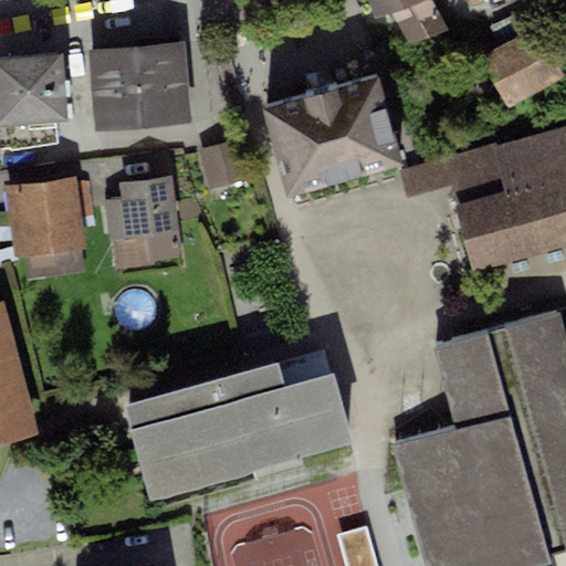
[(368,0),(376,18),(390,12),(410,44),(449,30),(432,0),(368,0)]
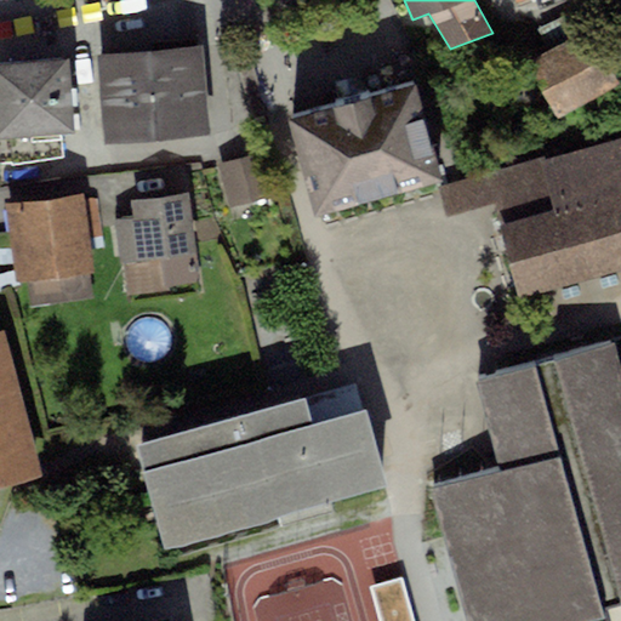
[(552,50),(528,62),(558,118),(620,84),(600,46),(611,41),(592,4),(541,30),(552,50)]
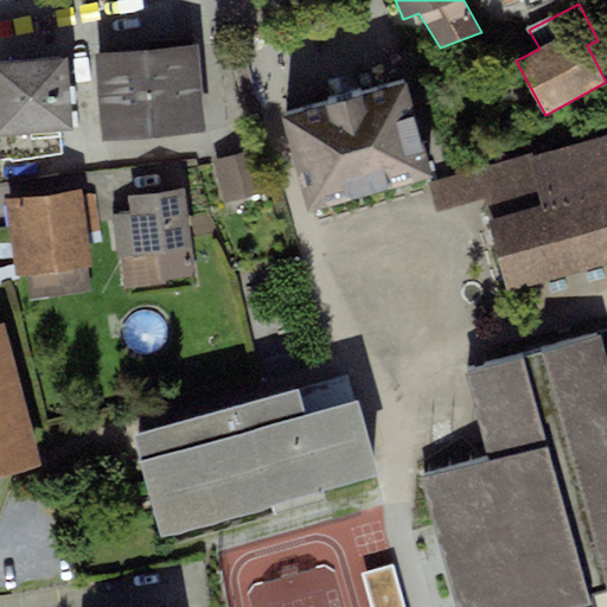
[(198,45),(95,55),(102,141),(205,132),(198,45)]
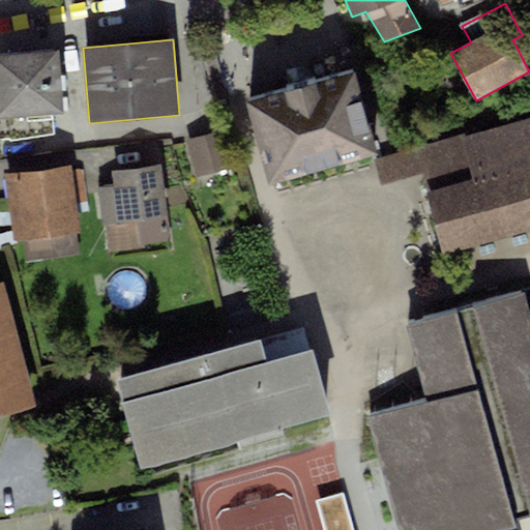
[(59,50),(0,55),(0,141),(9,141),(9,142),(54,136),(51,114),(63,113),(59,50)]
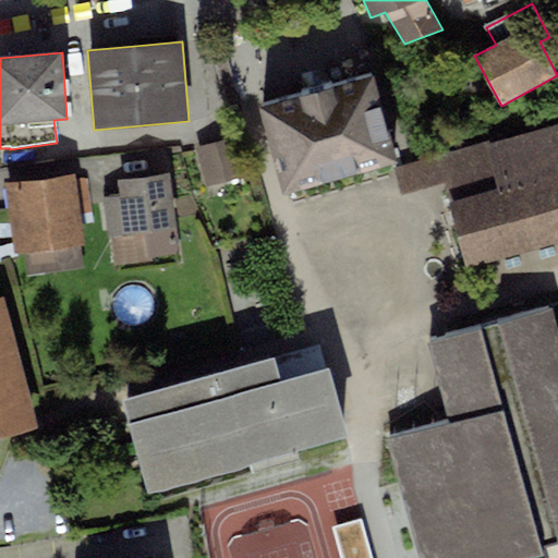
[(377,75),(263,106),(284,189),(399,159),(377,75)]
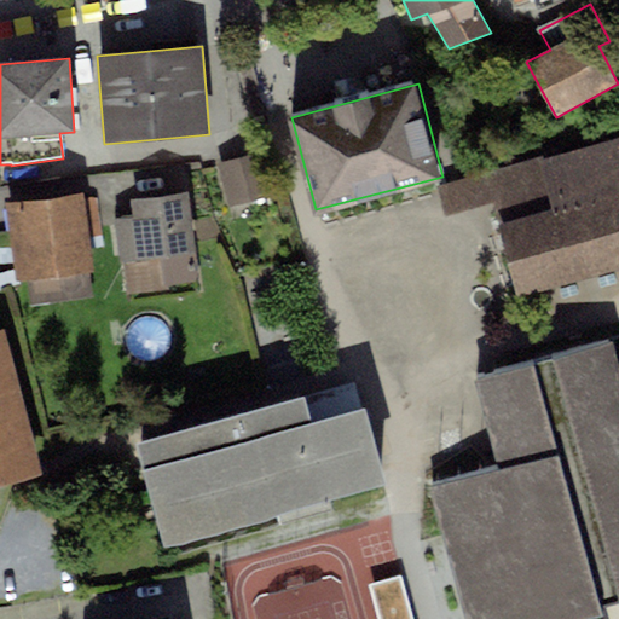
[(553,212),(498,226),(518,296),(618,268),(618,137),(538,160),(553,212)]
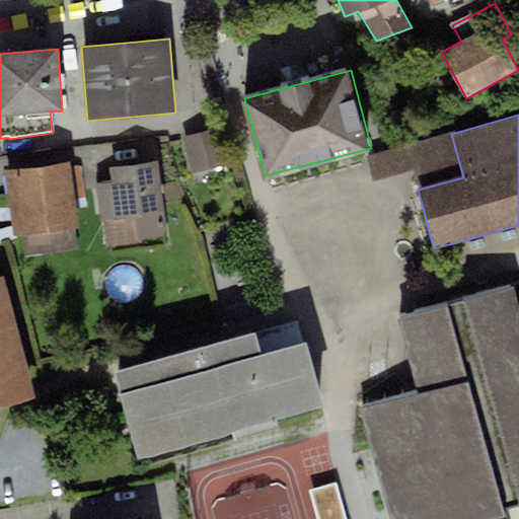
[(221,128),(182,138),(193,173),(230,163),(221,128)]
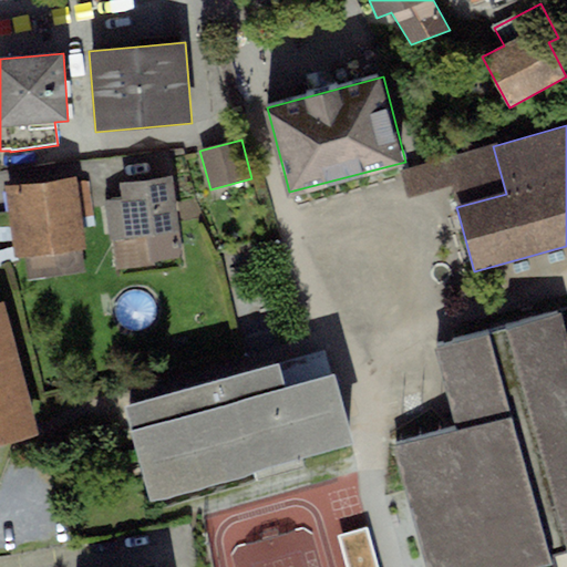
[(456,207),(506,194),(493,146),(401,169),(409,197),(451,187),(456,207)]
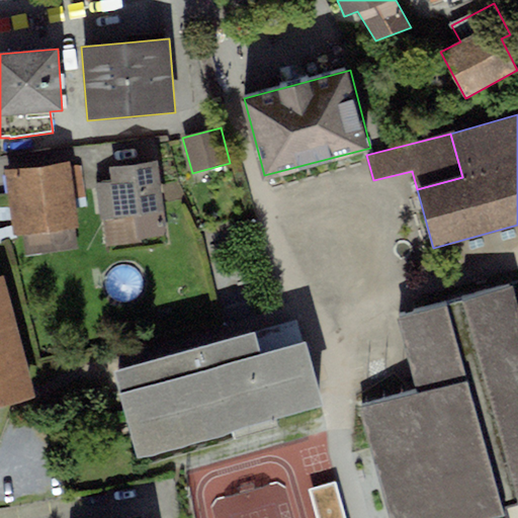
[(70,162),(5,170),(14,236),(22,235),(25,256),(78,249),(75,229),(80,228),(76,199),(85,198),(81,166),(71,168),(70,162)]
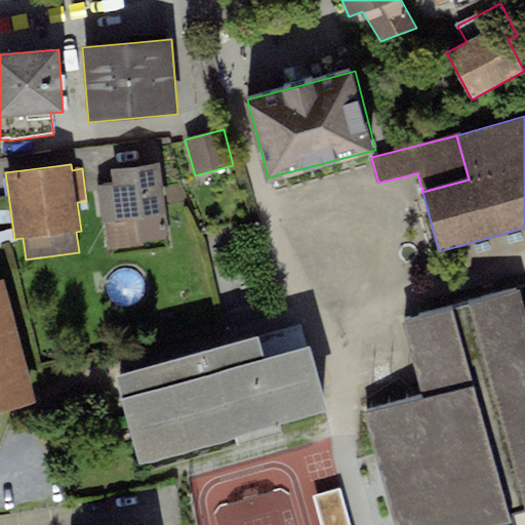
[(114,186),(98,188),(108,251),(145,246),(144,242),(170,239),(160,164),(112,171),(114,186)]
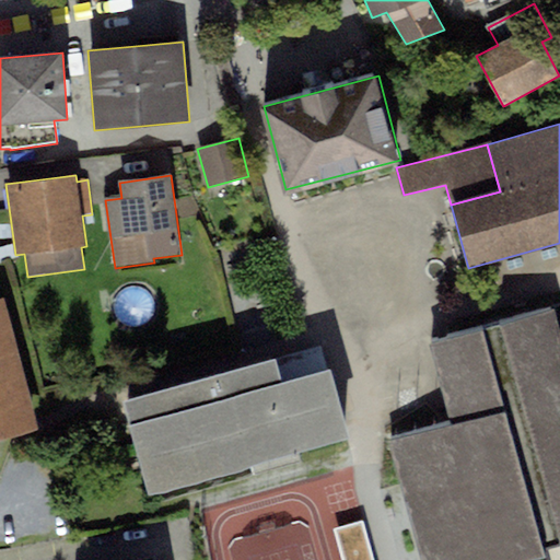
[(0,440),(38,430),(3,299),(0,299),(0,440)]
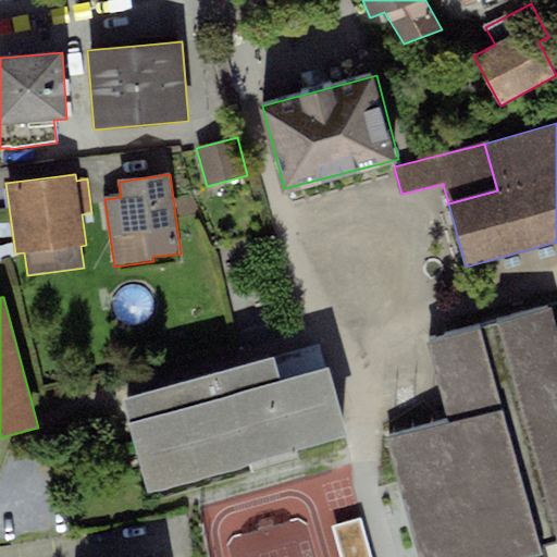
[(556,320),(555,311),(502,325),(556,530),(556,320)]
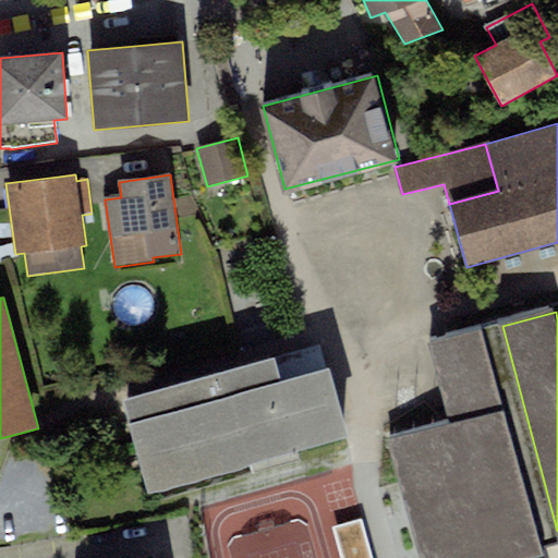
[(485,329),(433,343),(455,423),(392,440),(424,557),(502,557),(545,547),(485,329)]
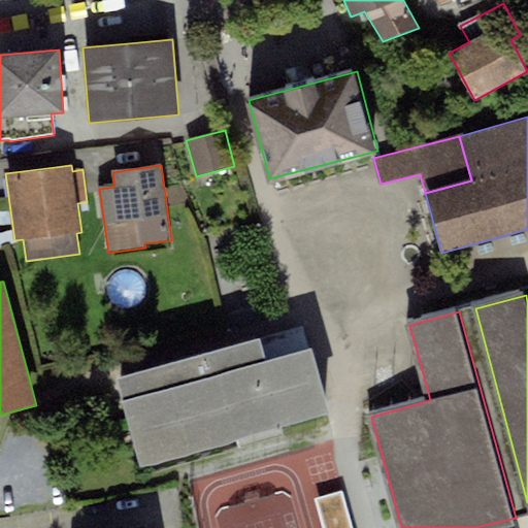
[(260,337),(113,377),(138,465),(327,413),(309,349),(267,360),(260,337)]
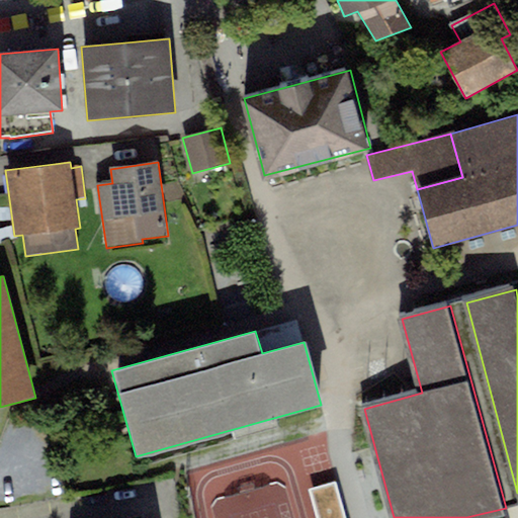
[(345,517),(336,483),(309,491),(316,517),(345,517)]
